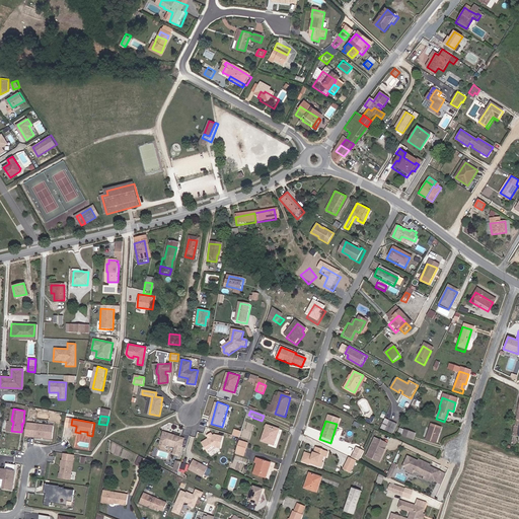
[(27,426),(25,435),(53,438),(55,426),(36,424),(36,427),(27,426)]
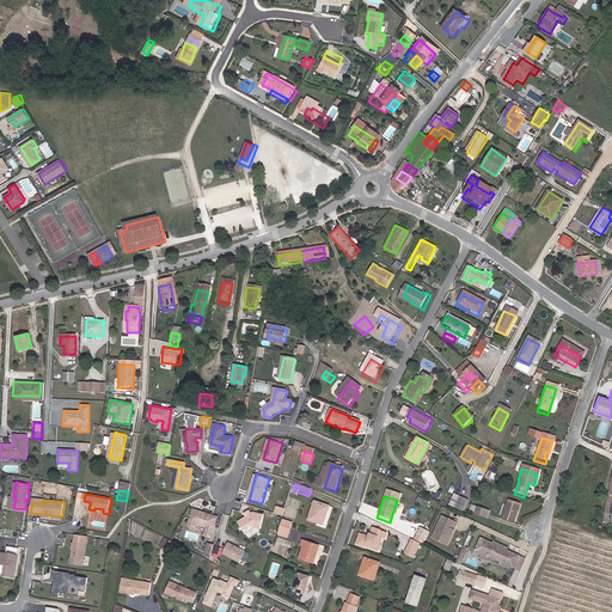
[(453,512),(461,515),(466,505),(458,501),(453,512)]
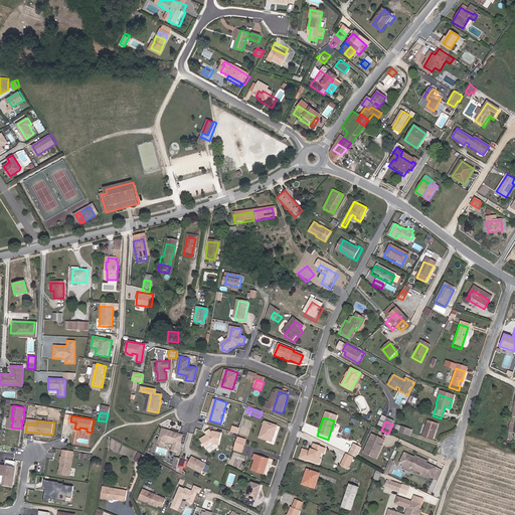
[(263,439),(275,443),(279,426),(267,422),(263,439)]
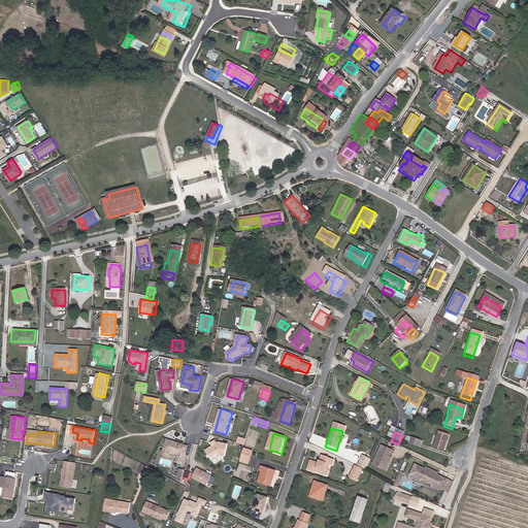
[(431,451),(441,455),(444,447),(442,446),(444,438),(436,435),(431,451)]
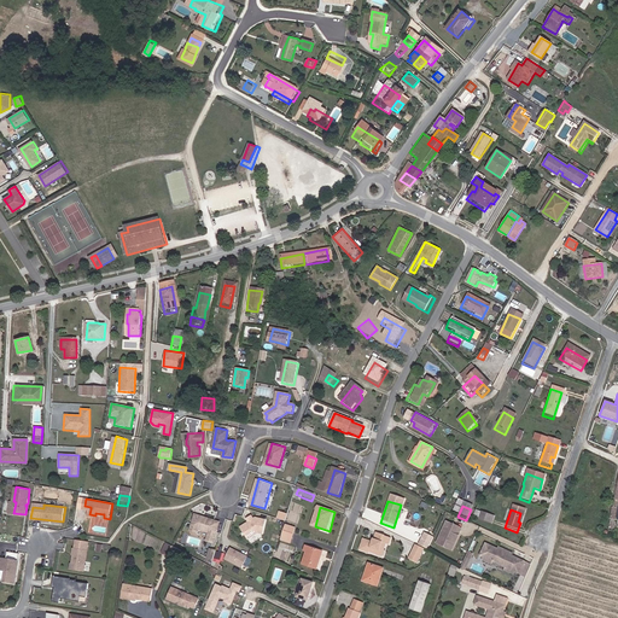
[(208,542),(215,543),(221,523),(208,519),(207,520),(205,519),(205,518),(197,516),(192,531),(198,534),(199,530),(210,534),(208,542)]
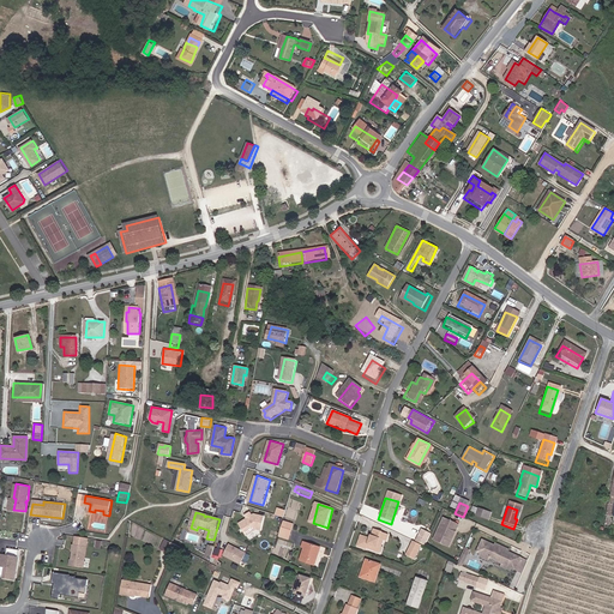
[(240,525),(247,536),(258,529),(262,530),(265,517),(254,515),(253,517),(251,513),(246,516),(248,519),(240,525)]
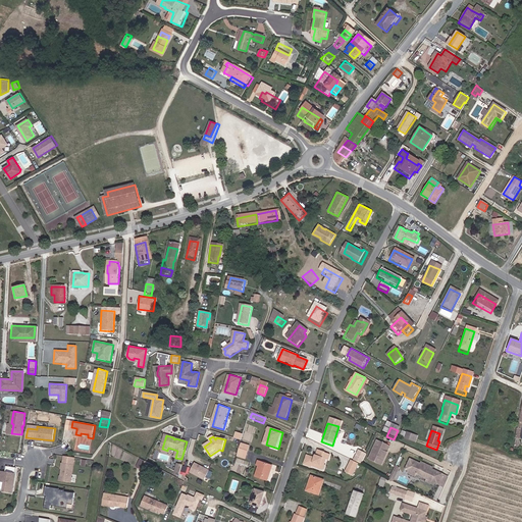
[(240,453),(246,456),(250,446),(244,444),(240,453)]
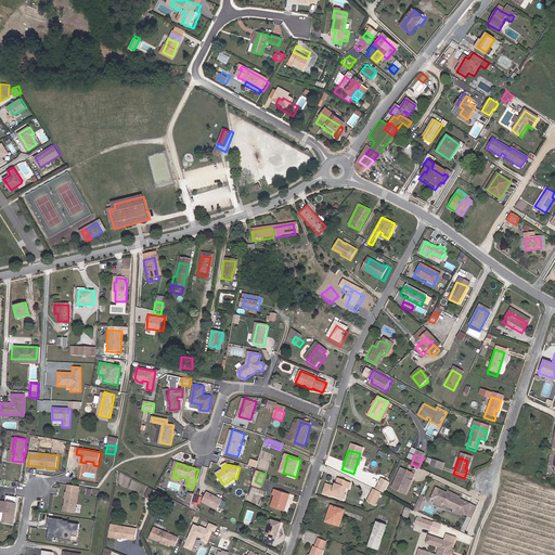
[(391,493),(395,494),(398,486),(402,487),(403,482),(401,481),(403,475),(400,474),(391,493)]
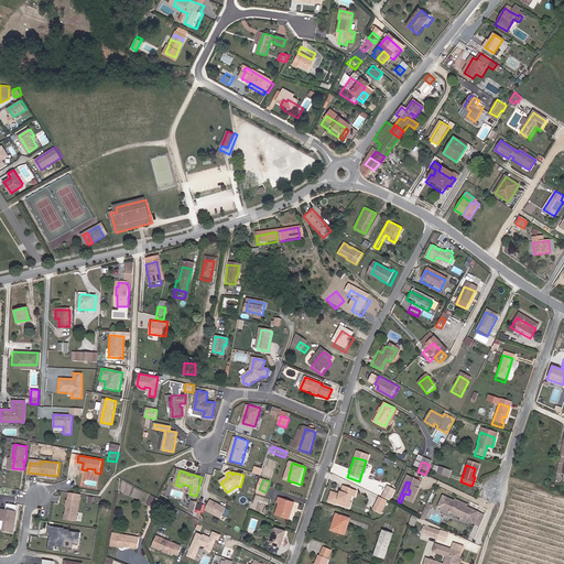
[(404,494),(401,502),(412,507),(418,496),(416,495),(418,491),(419,491),(421,487),(410,483),(408,489),(410,490),(409,495),(404,494)]
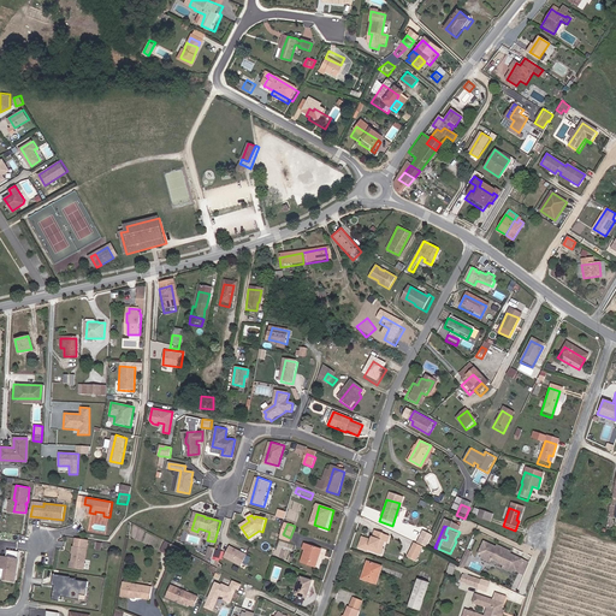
[(361,539),(356,550),(366,554),(367,552),(367,551),(373,554),(374,551),(377,551),(377,550),(381,551),(384,545),(386,545),(389,539),(381,537),(374,533),(372,540),(373,540),(372,544),(371,543),(361,539)]
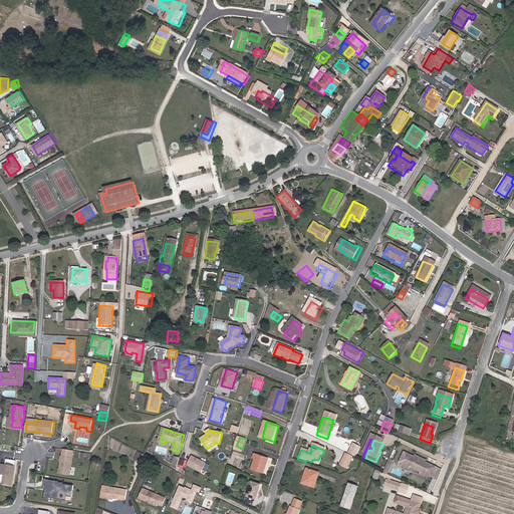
[(71,474),(74,450),(64,448),(63,456),(62,456),(61,461),(62,461),(61,468),(60,468),(59,472),(71,474)]
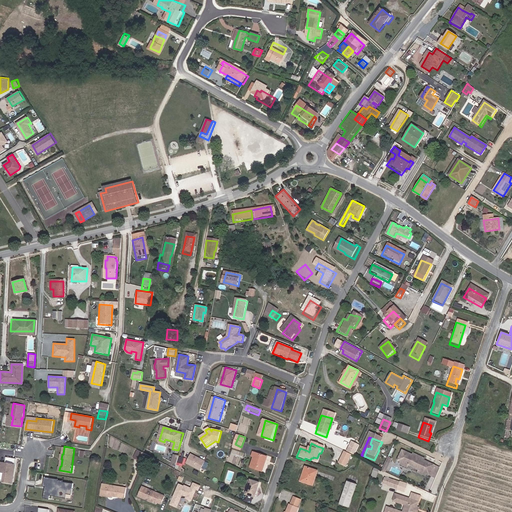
[(256,467),(266,470),(270,454),(257,450),(255,458),(258,459),(256,467)]
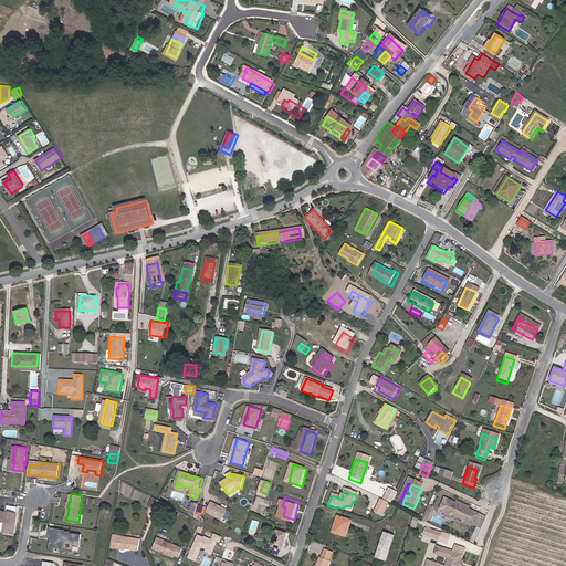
[(379,502),(374,514),(381,517),(387,505),(379,502)]
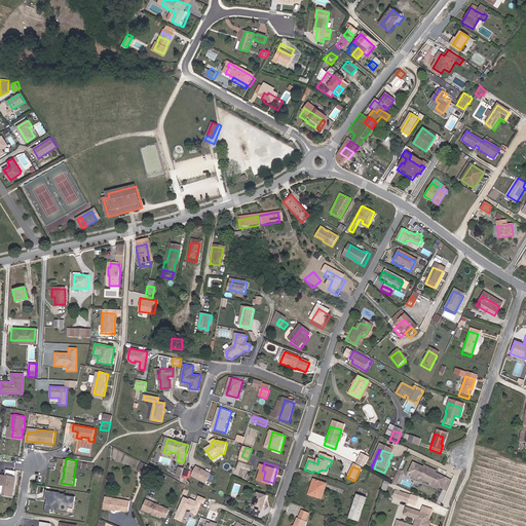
[(419,471),(409,466),(406,474),(408,476),(408,477),(407,480),(414,483),(415,481),(426,486),(425,488),(433,492),(434,489),(435,488),(438,489),(441,481),(430,477),(431,475),(420,470),(419,471)]
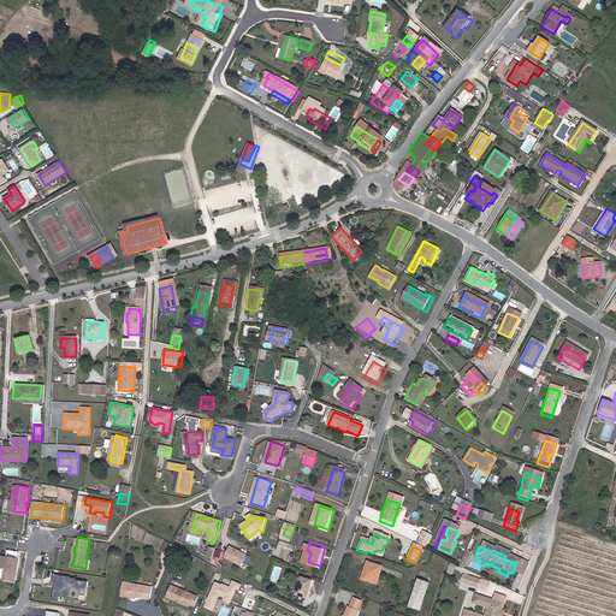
[(225,558),(243,567),(248,556),(231,548),(225,558)]
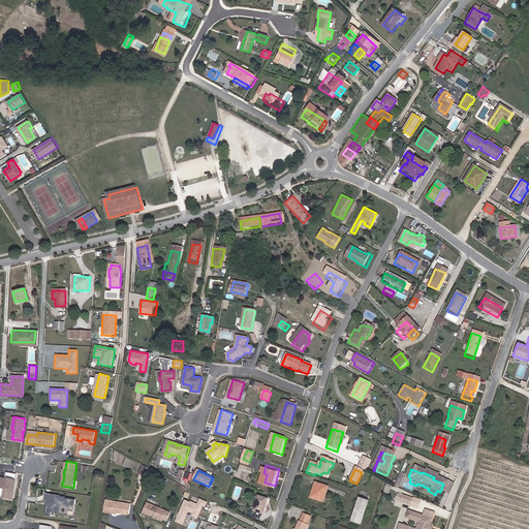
[(0,486),(5,488),(3,497),(13,498),(17,479),(1,477),(0,486)]
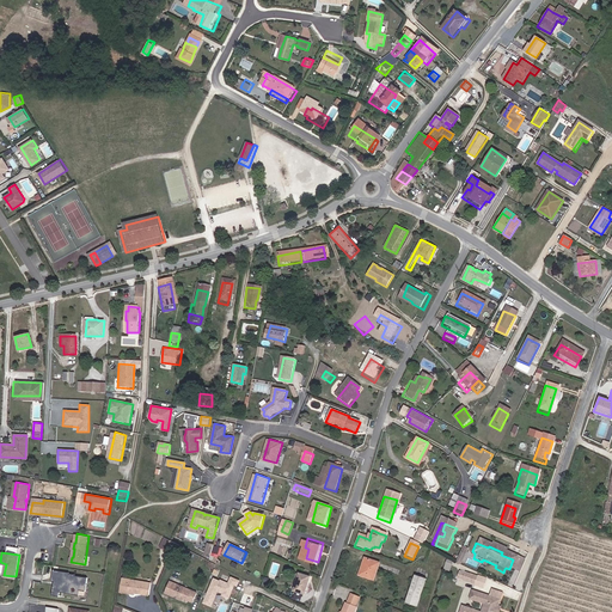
[(496,565),(483,560),(482,562),(481,563),(494,570),(495,568),(496,565)]
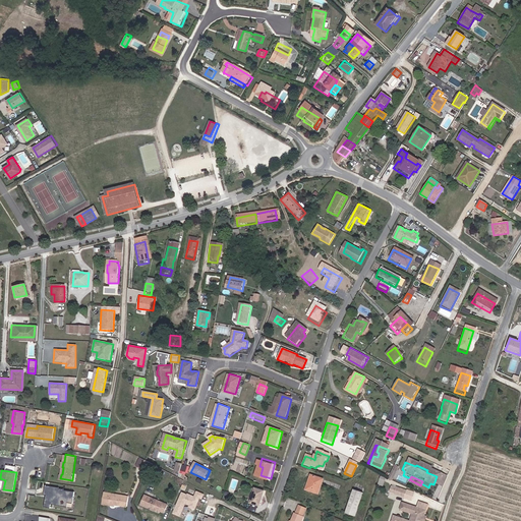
[(313,493),(312,496),(319,498),(323,482),(311,479),(309,483),(311,484),(309,490),(313,493)]
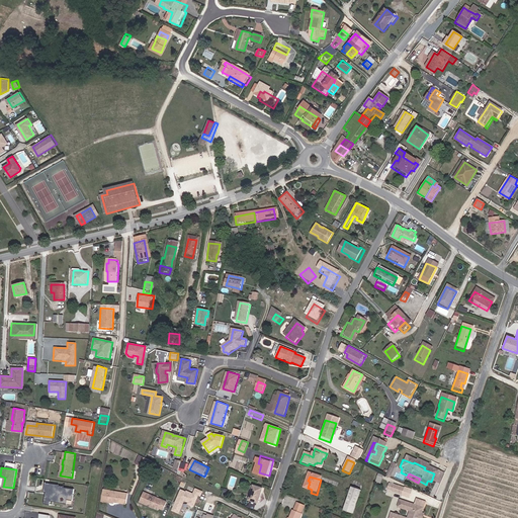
[(60,485),(46,482),(45,491),(47,492),(49,492),(49,494),(47,494),(45,504),(51,505),(52,501),(68,504),(69,500),(74,500),(76,489),(65,487),(65,486),(60,485)]
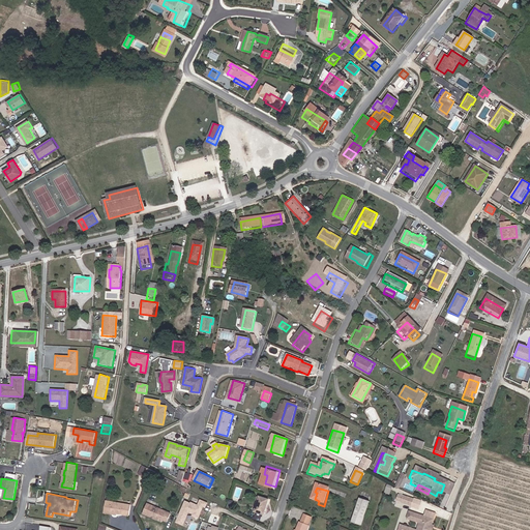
[(401,504),(401,506),(410,509),(412,503),(403,499),(403,501),(398,499),(396,503),(401,504)]
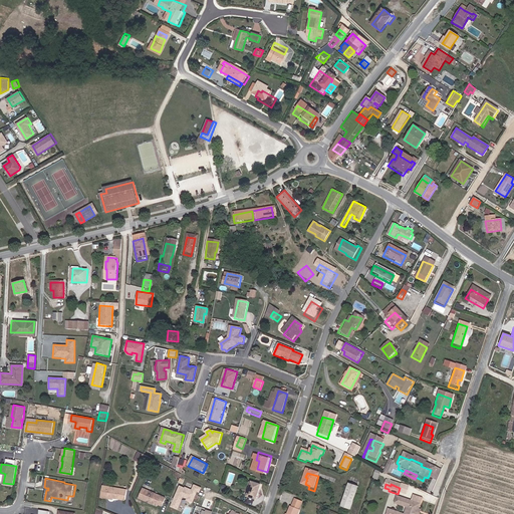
[(202,492),(203,488),(197,485),(195,491),(188,488),(188,489),(183,486),(174,506),(180,509),(185,496),(190,498),(189,500),(195,502),(198,494),(197,494),(198,490),(202,492)]
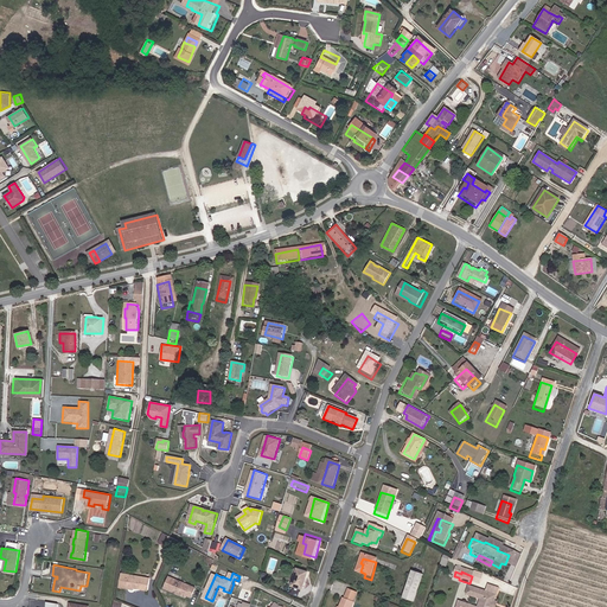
[(296,587),(306,590),(312,576),(302,573),(296,587)]
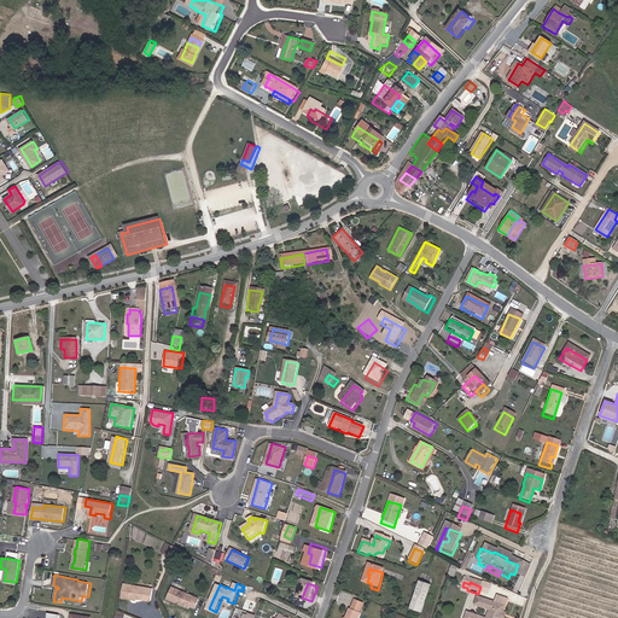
[(409,612),(421,616),(430,588),(419,584),(409,612)]
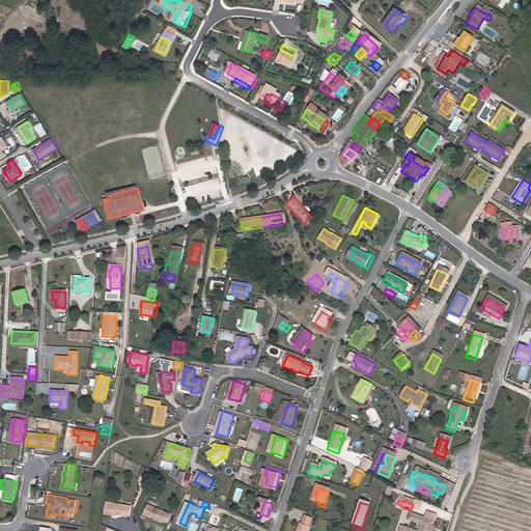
[(103,519),(111,520),(112,519),(115,519),(128,521),(129,510),(105,507),(103,519)]
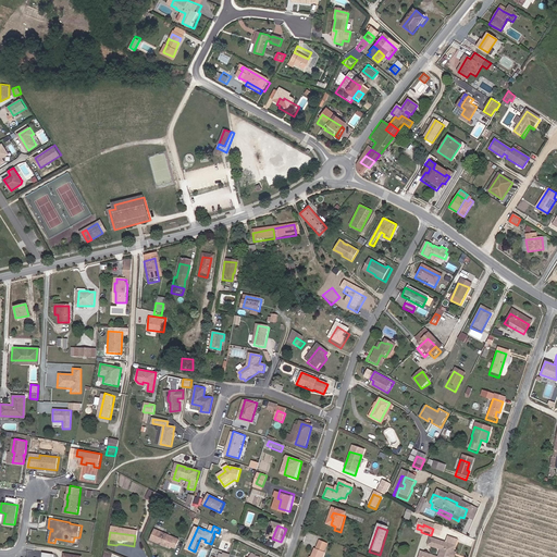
[(176,551),(180,544),(153,533),(149,543),(170,551),(171,548),(176,551)]
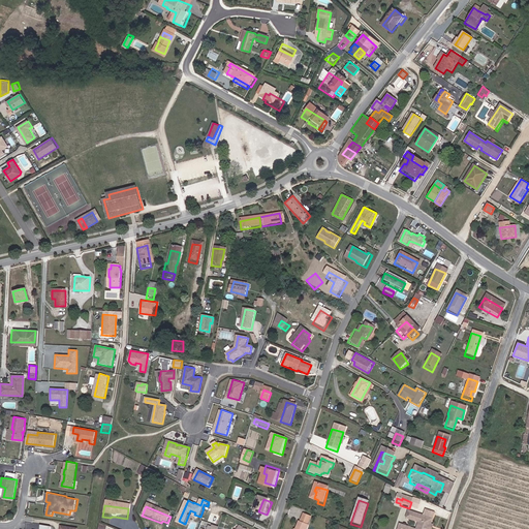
[(258,520),(261,514),(255,511),(252,517),(258,520)]
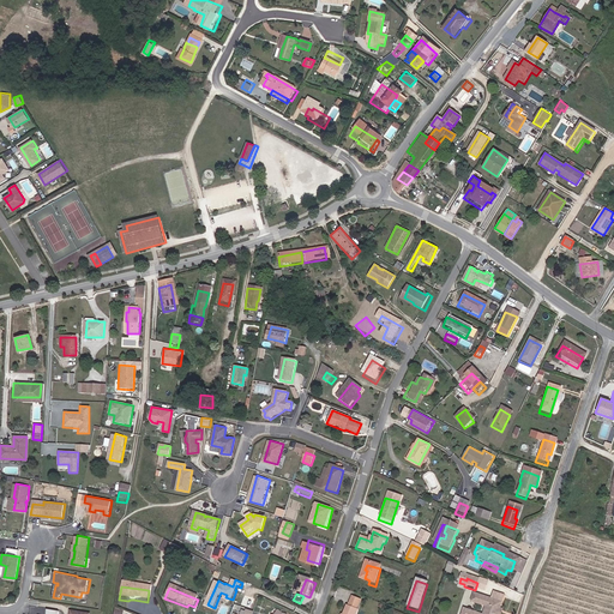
[(497,613),(503,601),(492,597),(489,605),(471,597),(469,605),(485,609),(482,613),(467,613),(463,613),(462,613),(497,613)]
